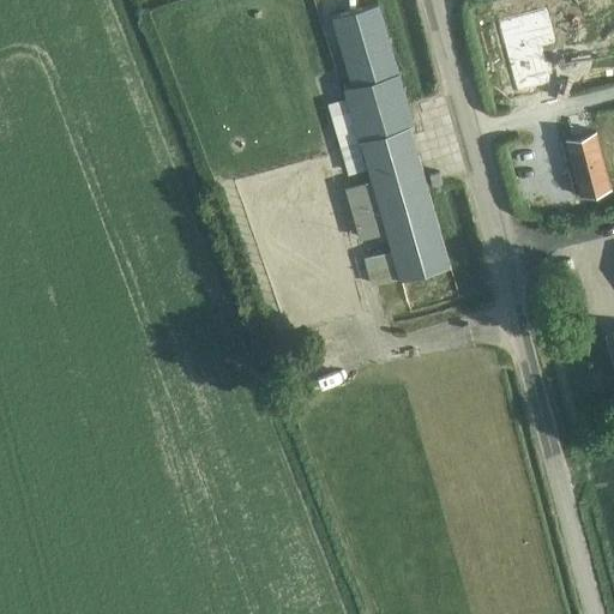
[(378,2),(332,16),(351,84),(344,86),(359,138),(360,137),(392,248),(366,256),(374,284),(401,277),(449,263),(408,124),(413,122),(411,121),(378,2)]
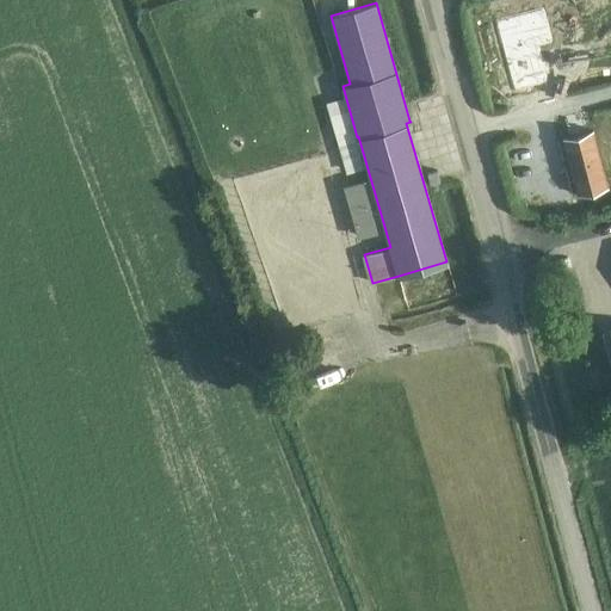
[(542,8),(494,22),(512,91),(547,81),(537,47),(551,43),(542,8)]
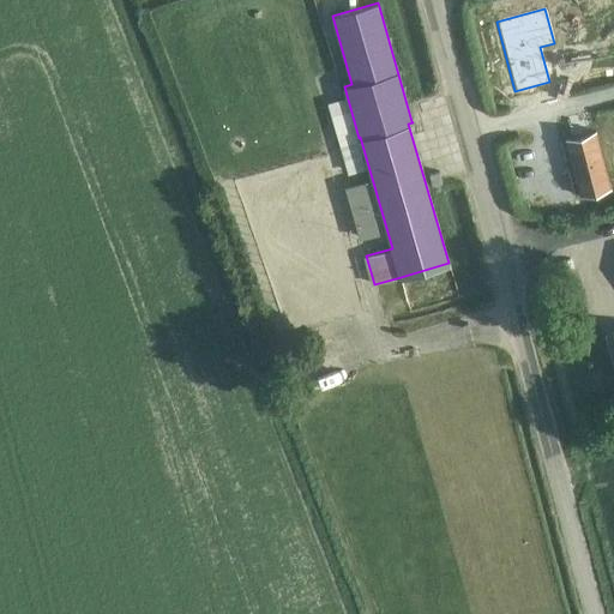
[(558,14),(565,67),(579,65),(571,12),(558,14)]
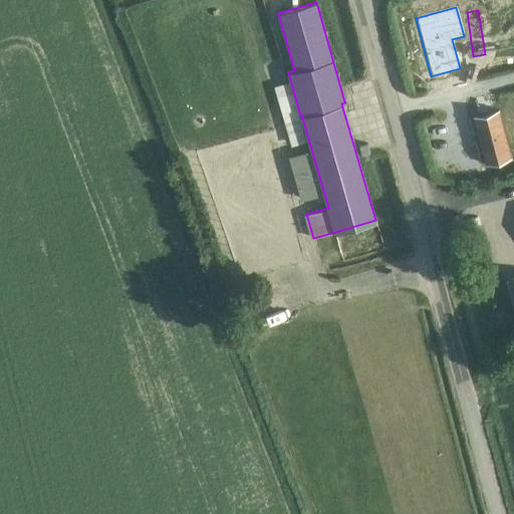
[(498,109),(474,115),(486,164),(510,158),(498,109)]
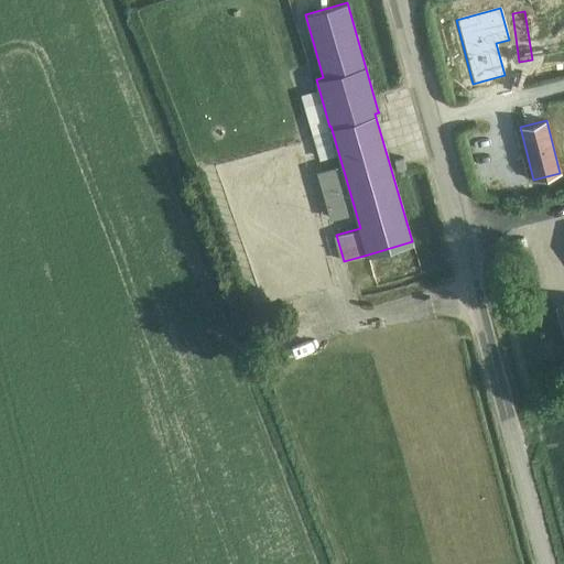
[(301,284),(285,293),(293,306),(308,297),(301,284)]
